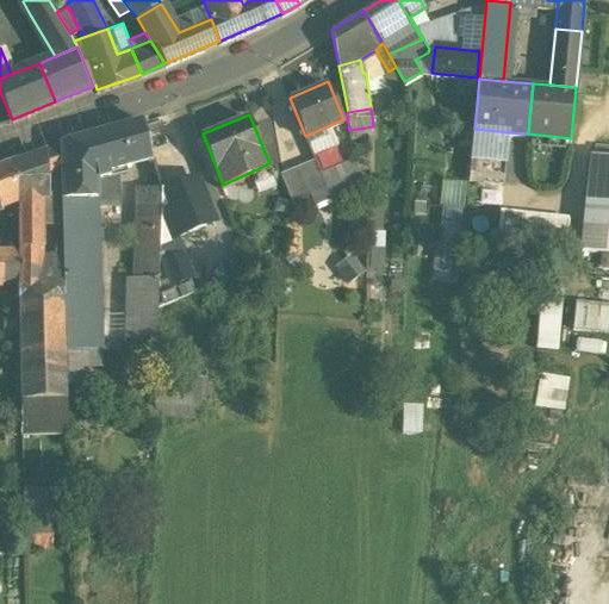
[(142,118),(62,139),(62,142),(62,143),(62,164),(63,195),(100,194),(122,193),(122,170),(119,166),(151,157),(142,118)]
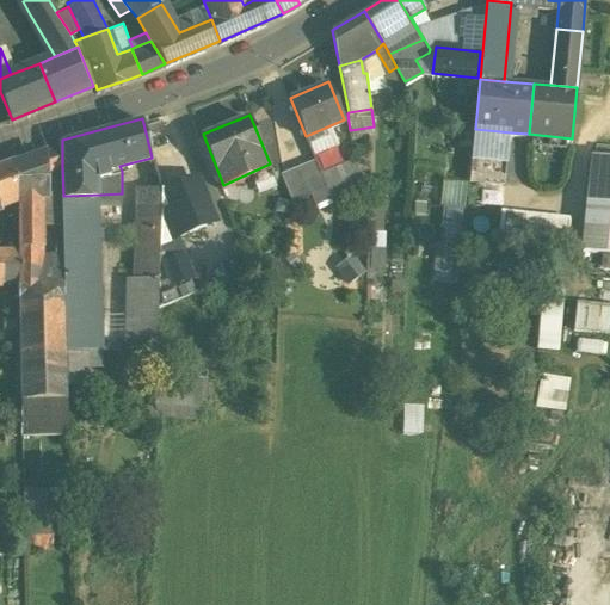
[(511,133),(475,129),(473,153),(509,156),(511,133)]
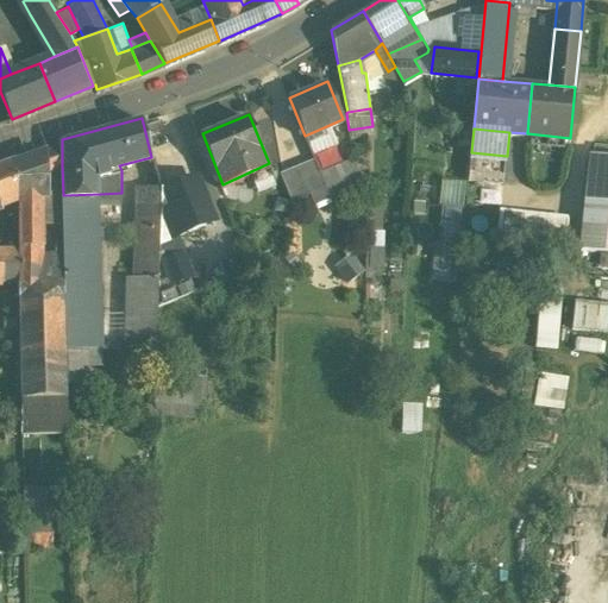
[(62,143),(16,159),(14,157),(17,188),(17,194),(19,194),(20,245),(41,245),(39,193),(50,192),(49,169),(62,164),(62,143)]
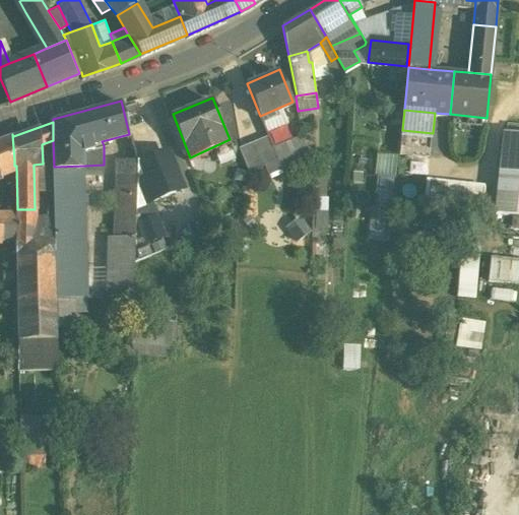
[(518,130),(504,129),(496,211),(518,213),(518,130)]
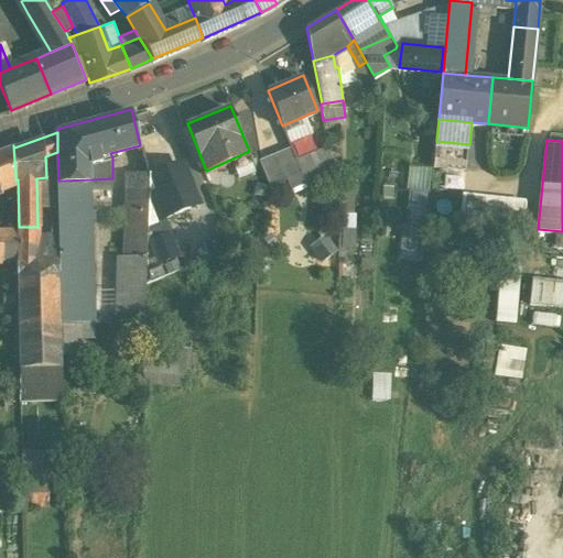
[(469,144),(436,141),(434,165),(467,168),(469,144)]
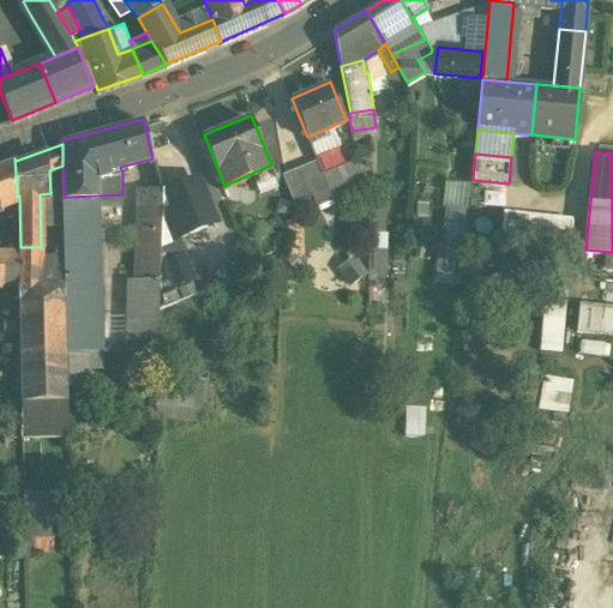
[(323,170),(322,170),(328,186),(332,197),(362,184),(358,156),(323,170)]
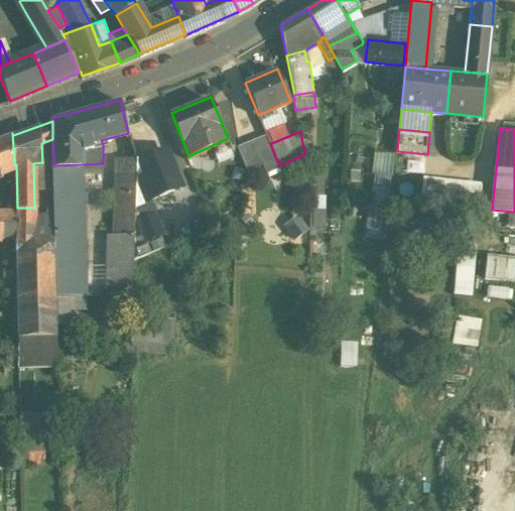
[(267,132),(237,144),(247,167),(275,156),(270,143),(271,143),(267,132)]
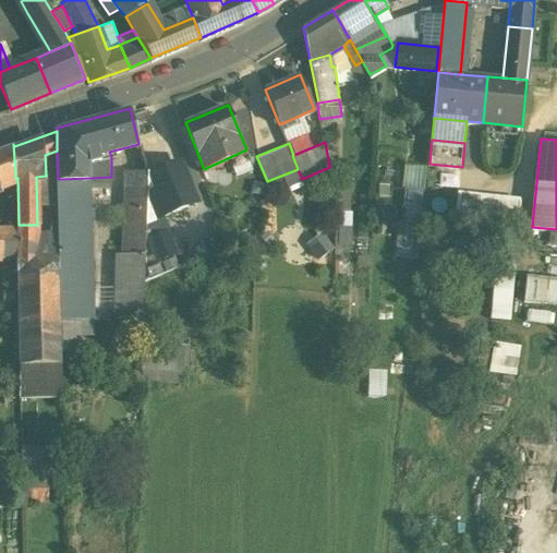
[(11,145),(3,148),(13,173),(15,172),(13,144),(11,145)]
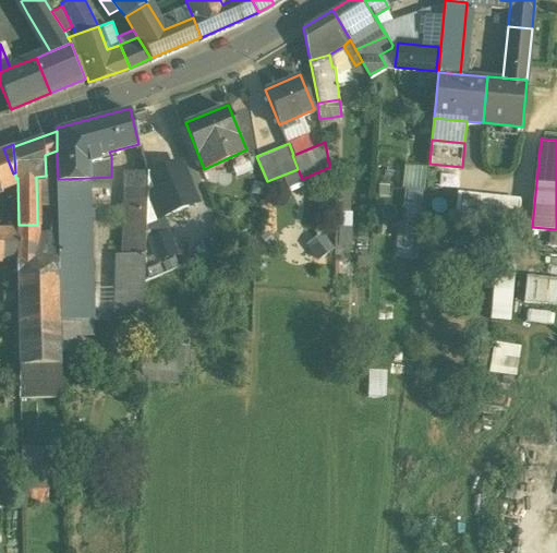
[(3,148),(0,149),(0,188),(15,182),(15,178),(15,172),(13,173),(3,148)]
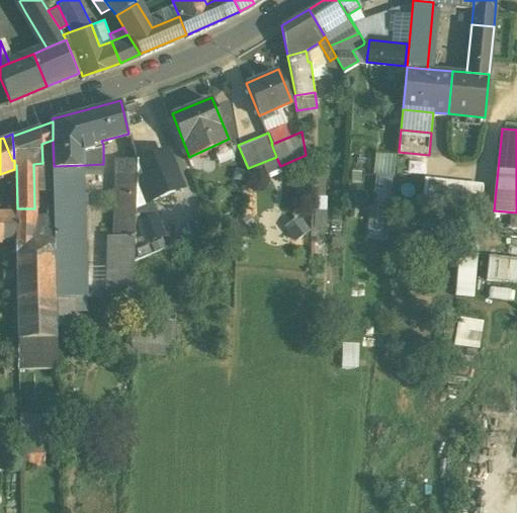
[(169,150),(137,161),(136,202),(149,196),(182,184),(169,150)]
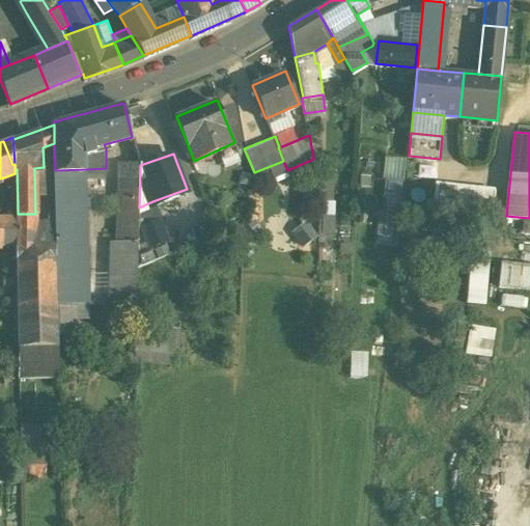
[(140,161),(122,159),(119,240),(138,238),(139,217),(139,208),(140,165),(140,161)]
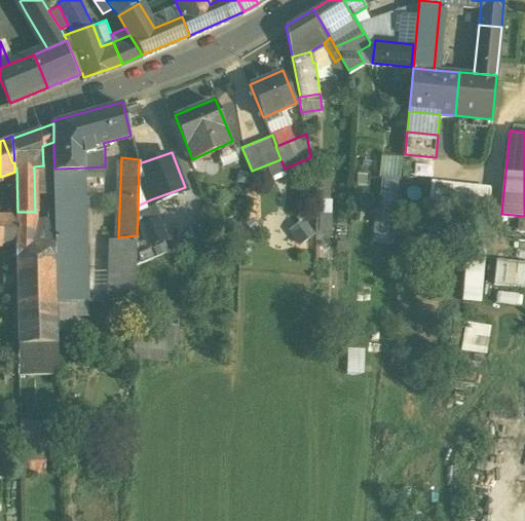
[(86,168),(54,169),(55,221),(57,239),(55,239),(57,301),(75,300),(87,299),(89,299),(86,168)]
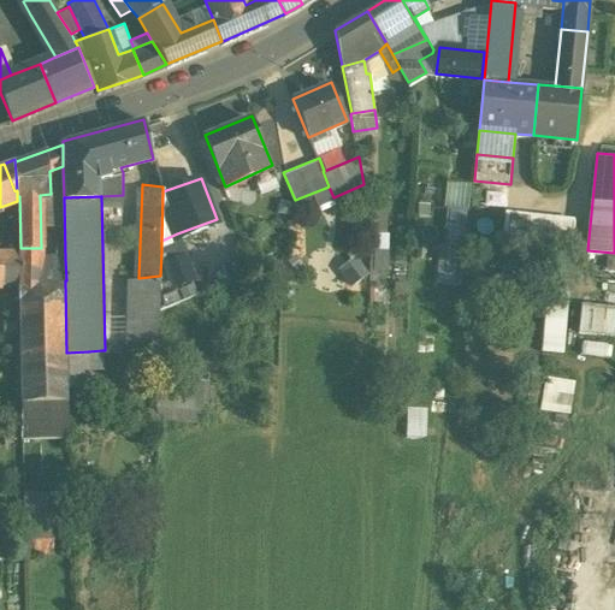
[(469,279),(471,202),(447,202),(445,279),(469,279)]
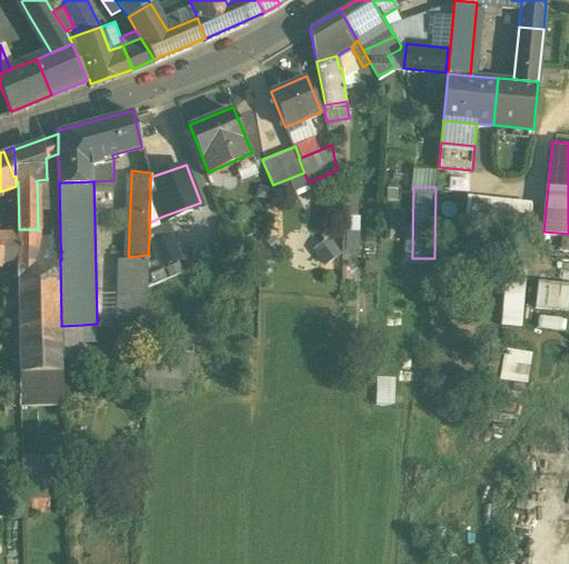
[(530,200),(468,195),(466,223),(528,228),(530,200)]
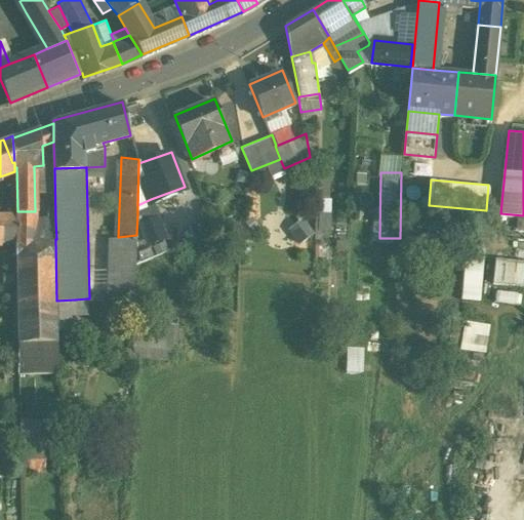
[(151,199),(137,205),(137,214),(154,208),(151,199)]
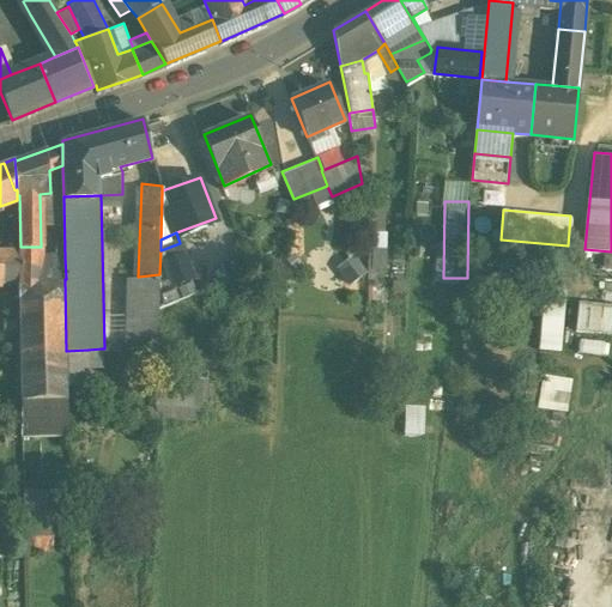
[(164,290),(169,302),(197,290),(192,279),(197,277),(183,242),(161,250),(161,256),(174,286),(164,290)]
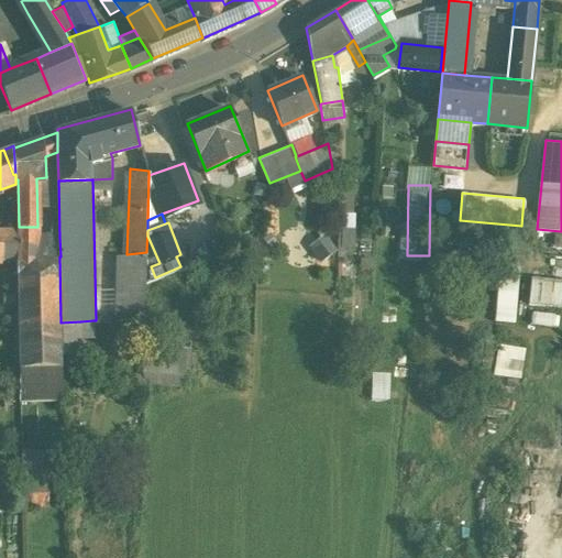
[(0,227),(0,258),(18,258),(17,227),(0,227)]
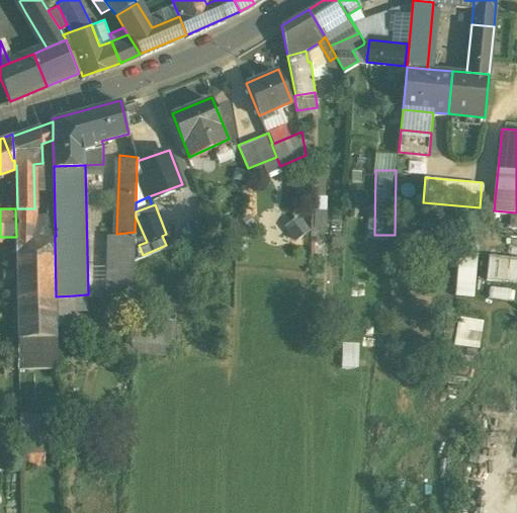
[(34,208),(17,208),(17,237),(16,237),(17,288),(35,289),(34,237),(34,208)]
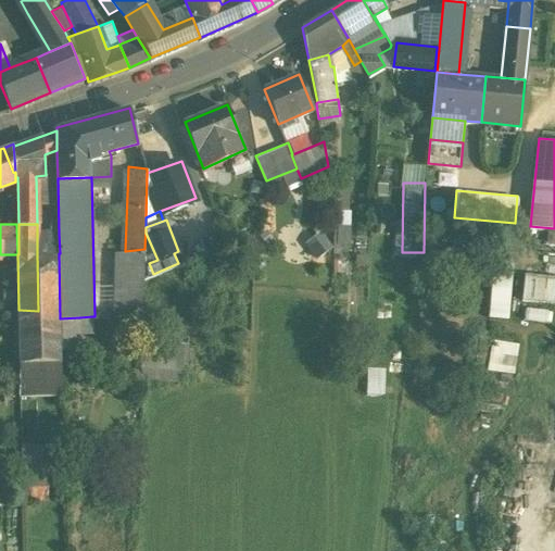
[(144,249),(125,251),(117,251),(116,315),(142,313),(144,249)]
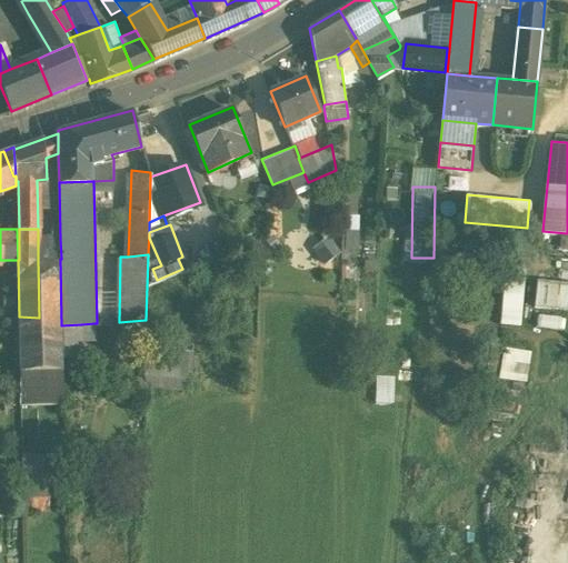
[(39,318),(19,317),(20,370),(62,369),(61,325),(60,259),(53,258),(38,260),(39,318)]
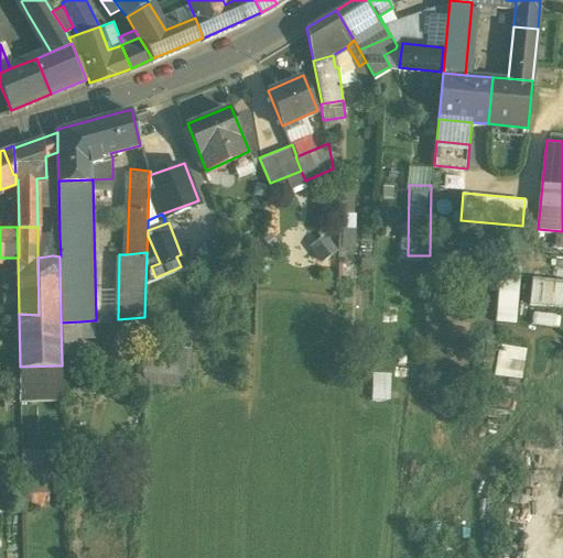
[(533,276),(531,299),(561,304),(562,292),(562,280),(533,276)]
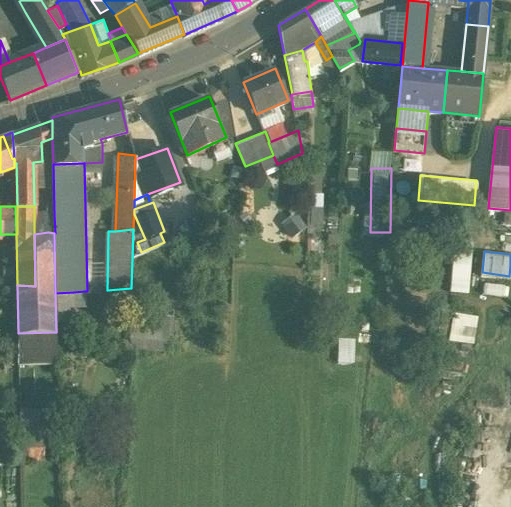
[(476,257),(457,256),(455,285),(474,286),(476,257)]
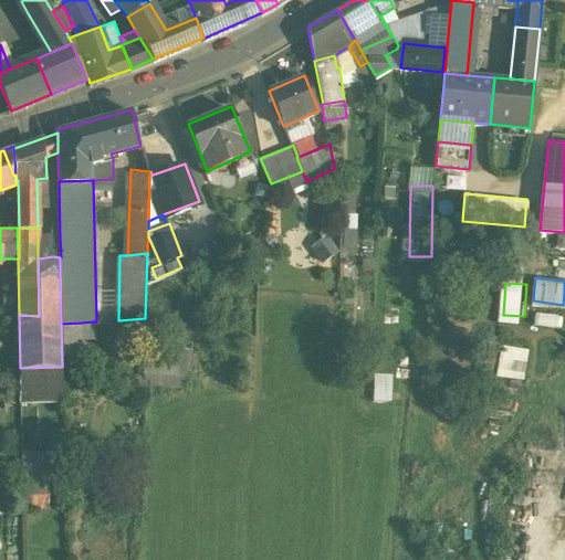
[(533,312),(532,323),(562,327),(564,315),(533,312)]
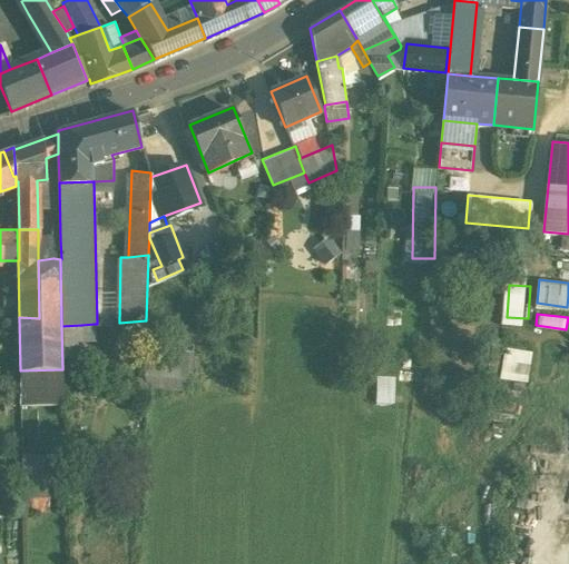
[(81,325),(61,326),(62,354),(82,354),(81,325)]
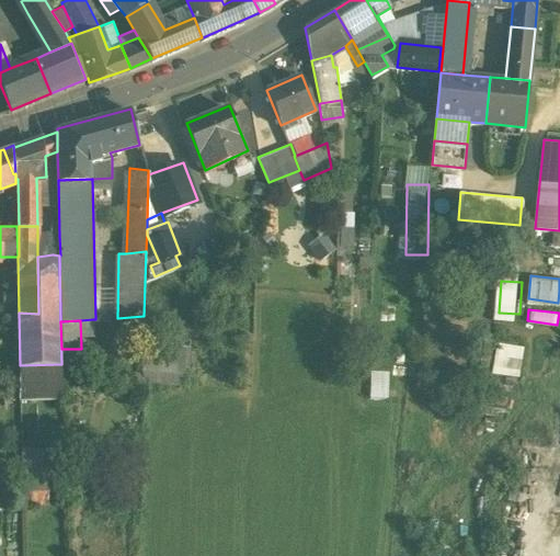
[(143,379),(186,384),(193,324),(145,320),(143,379)]
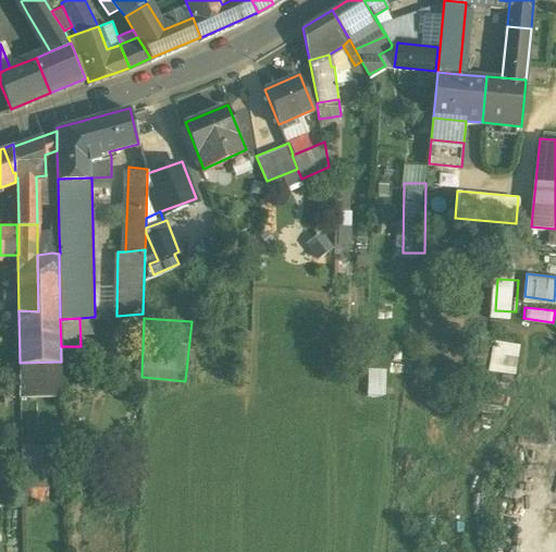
[(519,344),(494,340),(491,369),(516,372),(519,344)]
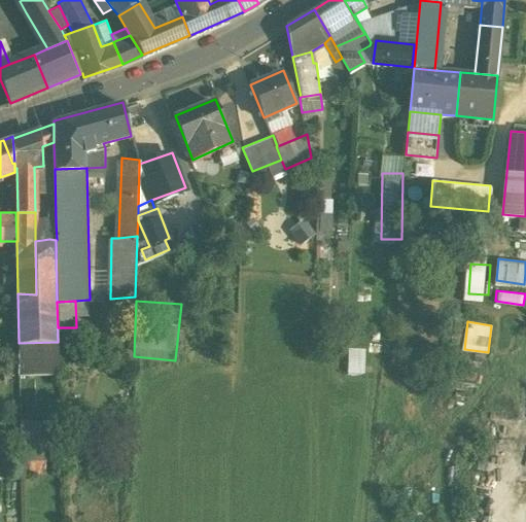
[(19,343),(20,374),(59,373),(58,342),(19,343)]
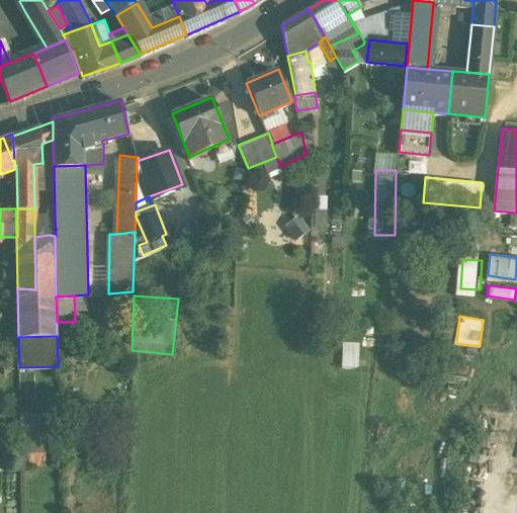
[(47,414),(19,413),(20,461),(47,463),(47,442),(47,414)]
